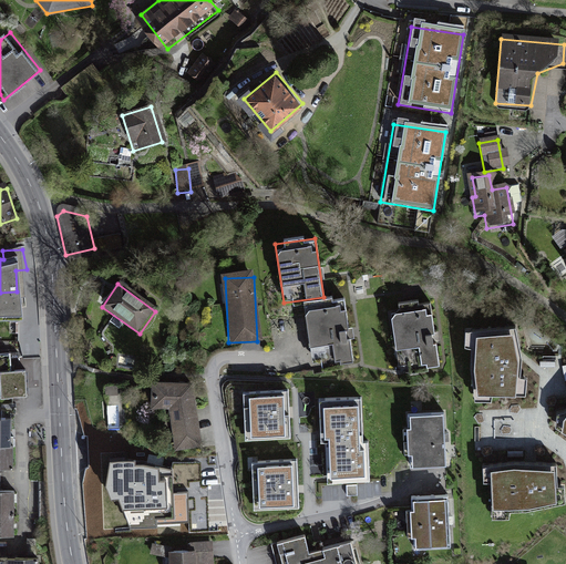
[(312,366),(352,359),(342,300),(304,306),(312,366)]
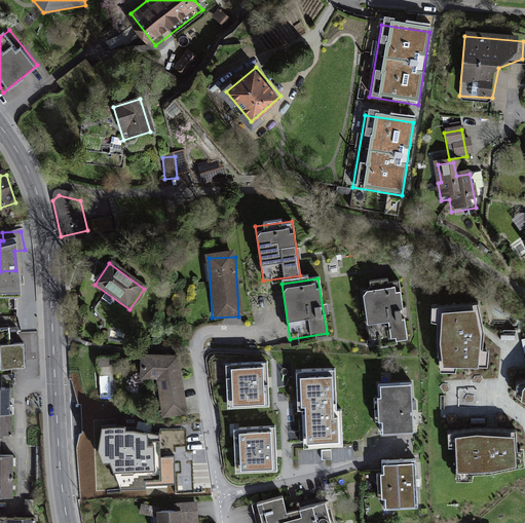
[(369,339),(405,334),(398,285),(361,290),(369,339)]
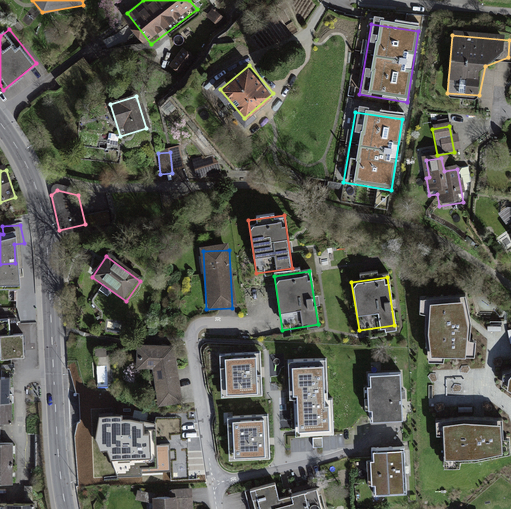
[(464,351),(468,321),(463,296),(430,298),(427,327),(430,351),(464,351)]
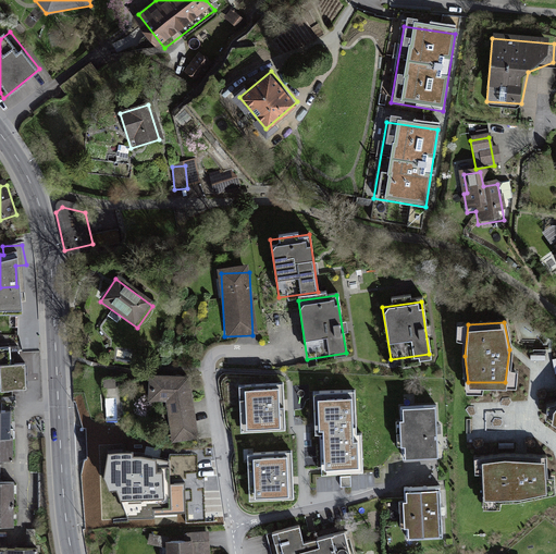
[(0,391),(25,391),(23,369),(10,369),(9,351),(0,351),(0,391)]
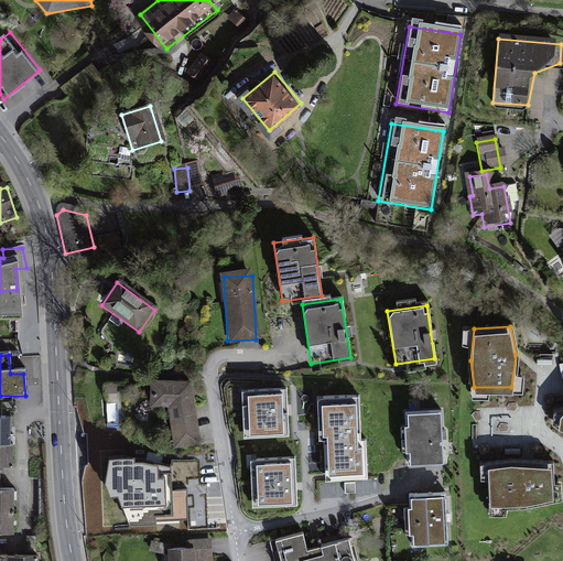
[(175,448),(198,444),(188,386),(152,383),(152,405),(169,406),(175,448)]
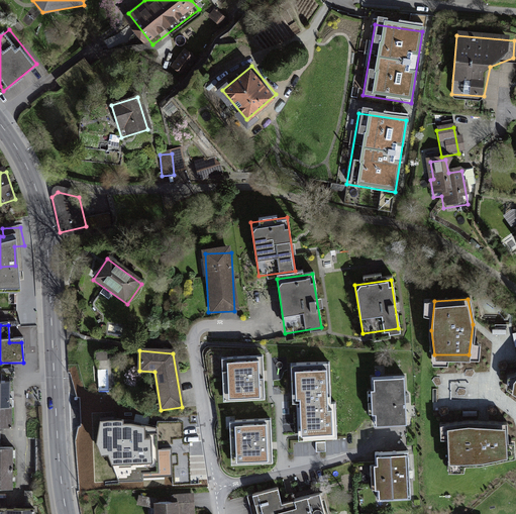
[(223,405),(264,403),(262,360),(220,363),(223,405)]
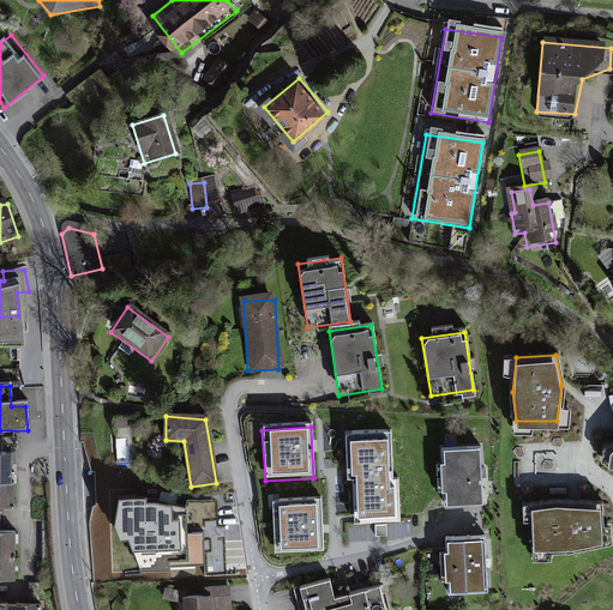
[(355,525),(401,523),(398,479),(394,481),(391,433),(346,435),(348,481),(353,481),(355,525)]
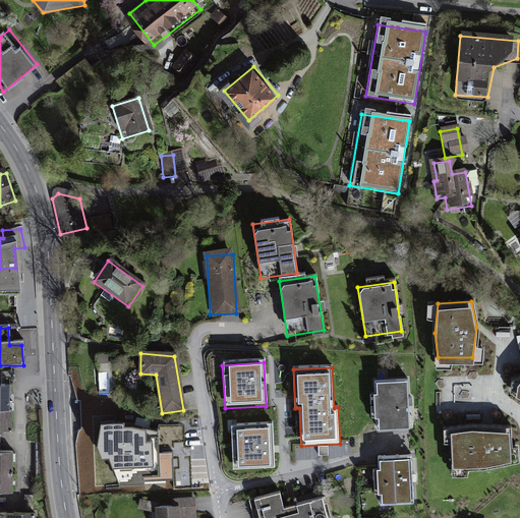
[(409,426),(406,380),(373,382),(377,428),(409,426)]
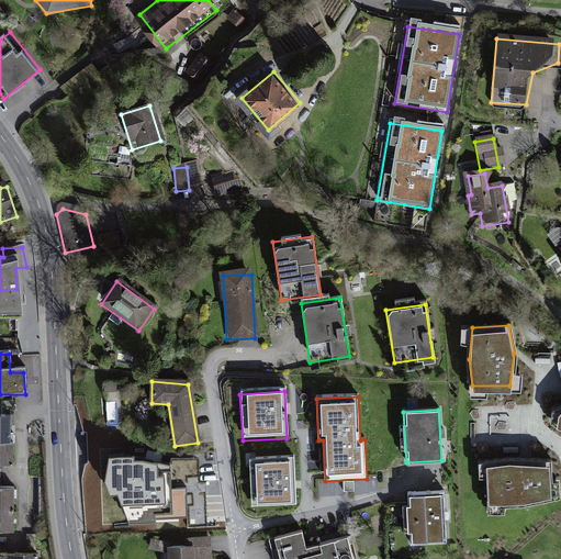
[(0,467),(11,467),(10,418),(0,417),(0,467)]
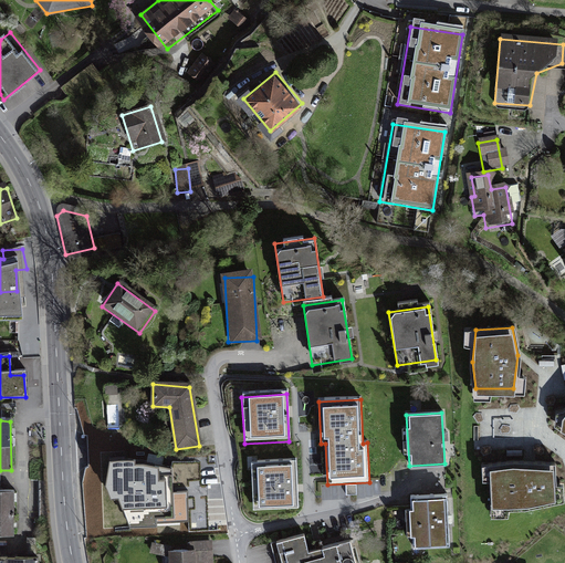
[(527,504),(555,498),(553,464),(520,461),(489,466),(492,502),(527,504)]
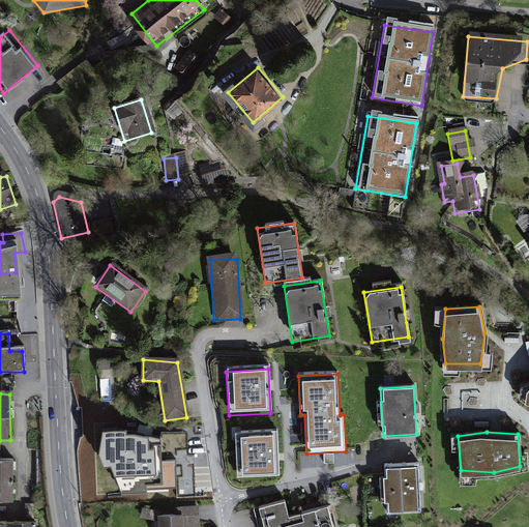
[(237,480),(278,478),(276,434),(235,436),(237,480)]
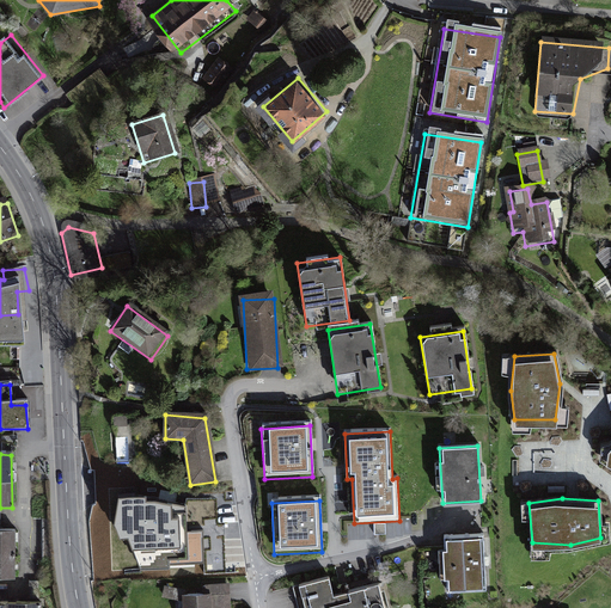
[(214,503),(187,505),(184,511),(152,504),(120,504),(116,528),(120,542),(128,541),(140,573),(167,572),(167,567),(205,566),(206,576),(222,575),(222,530),(215,530),(214,503)]
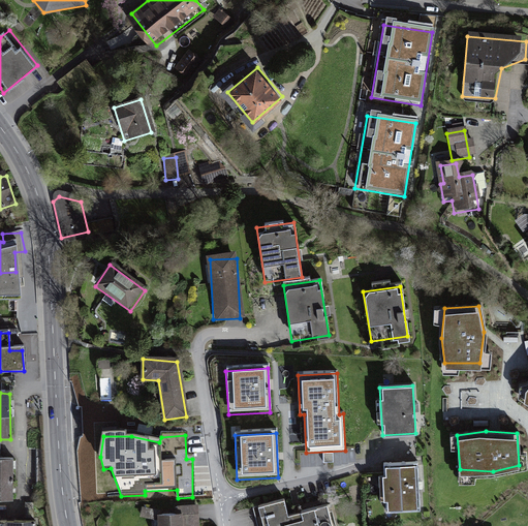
[(12,467),(12,461),(0,461),(0,504),(12,505),(12,494),(12,467)]
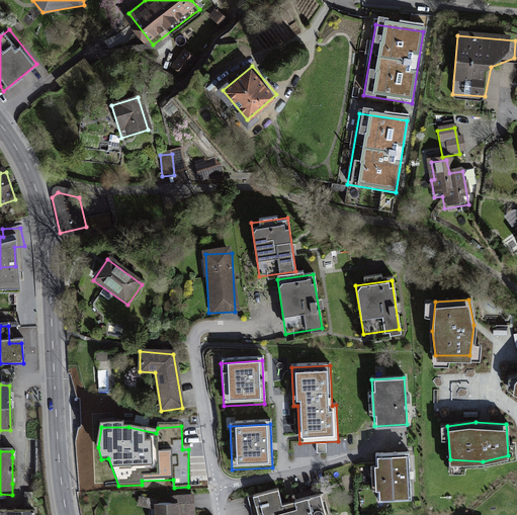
[(410,495),(408,452),(375,454),(377,497),(410,495)]
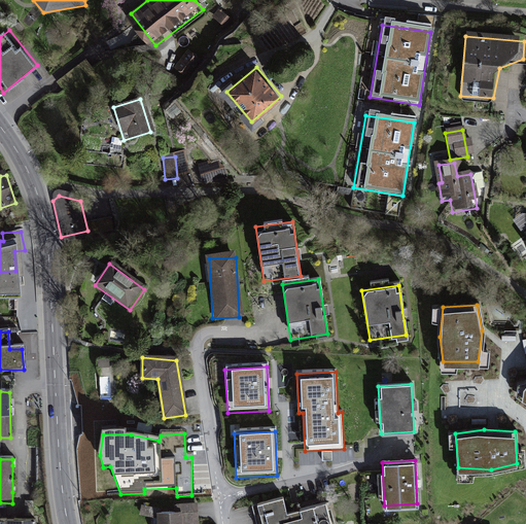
[(328,523),(324,504),(286,514),(282,497),(256,503),(260,523),(328,523)]
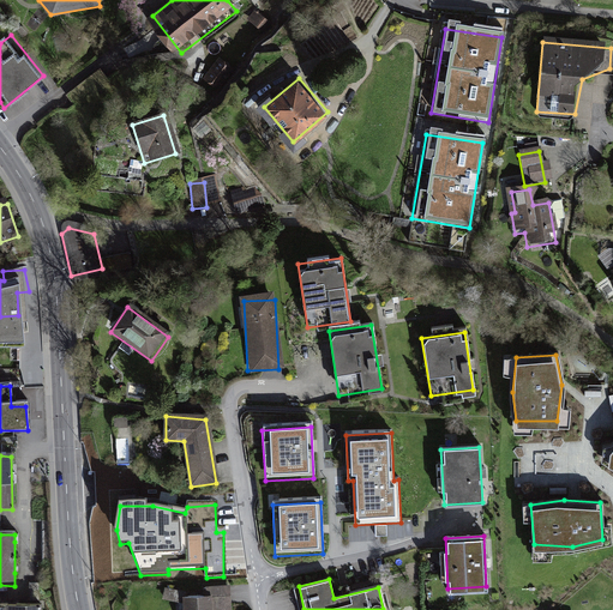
[(211,609),(210,595),(180,597),(180,609),(211,609)]
